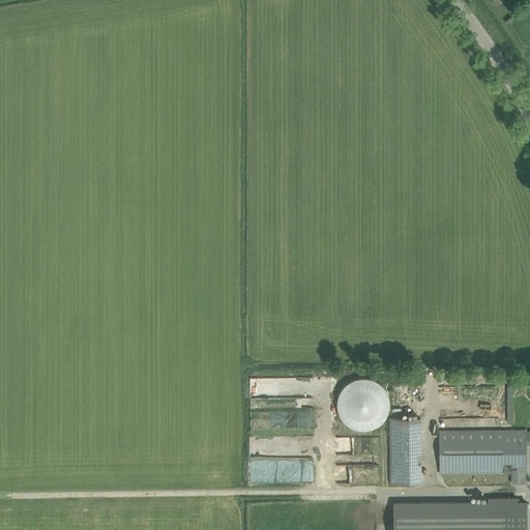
[(349,382),(346,385),(344,386),(341,390),(339,396),(337,406),(339,412),(340,415),(342,418),(344,420),(349,425),(355,428),(360,430),(369,429),(374,428),(377,425),(381,422),(385,417),(387,413),(389,409),(389,402),(389,398),(387,393),(386,390),(383,385),(380,383),(377,381),(372,378),(365,377),(359,378),(354,379),(349,382)]
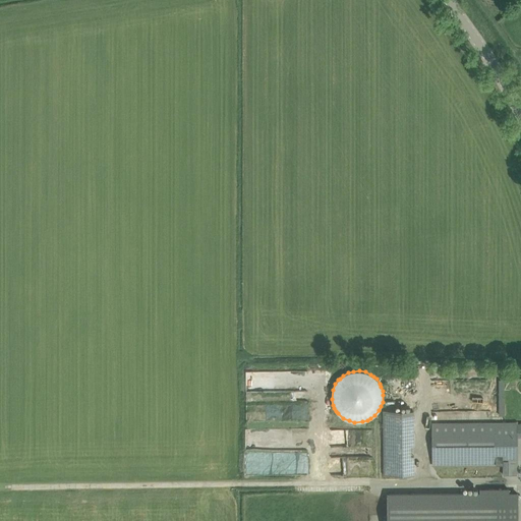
[(246,402),(247,420),(310,418),(309,401),(246,402)]
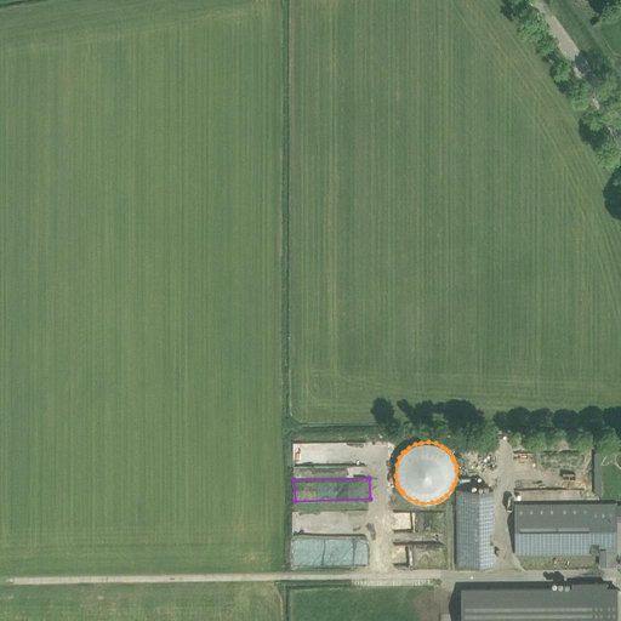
[(516,503),(516,553),(616,553),(616,520),(616,505),(616,503),(516,503)]
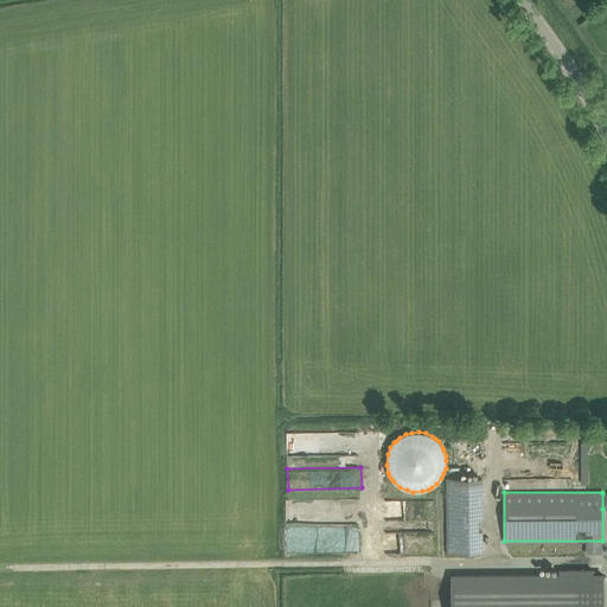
[(434,521),(434,500),(381,500),(381,521),(434,521)]
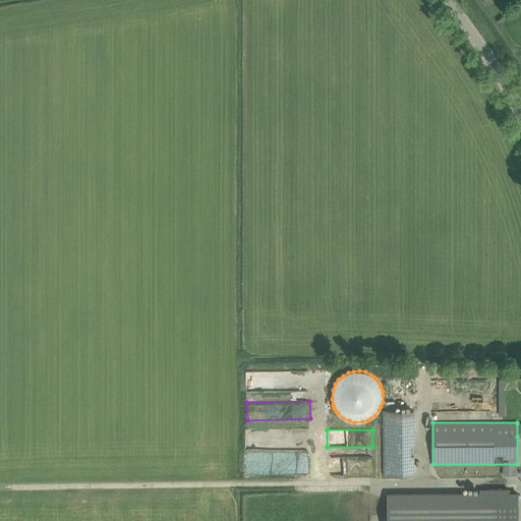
[(384,442),(384,474),(413,474),(413,442),(384,442)]
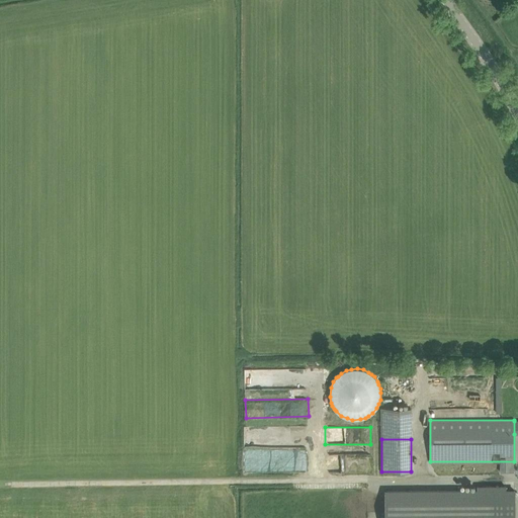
[(505,486),(477,486),(477,491),(385,491),(384,517),(514,517),(515,490),(505,491),(505,486)]
